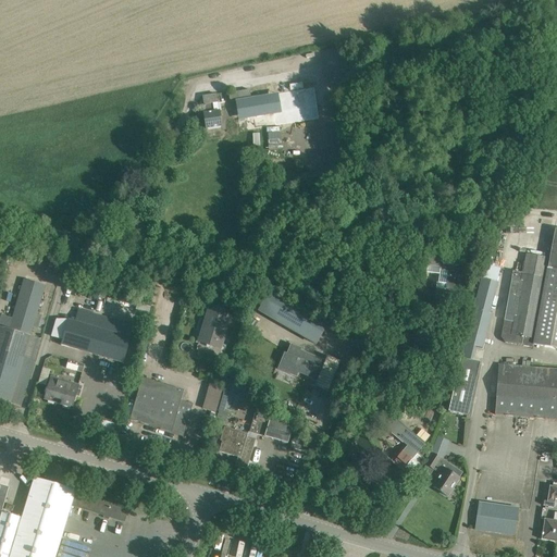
[(250,97),(249,90),(229,94),(230,100),(250,97)]
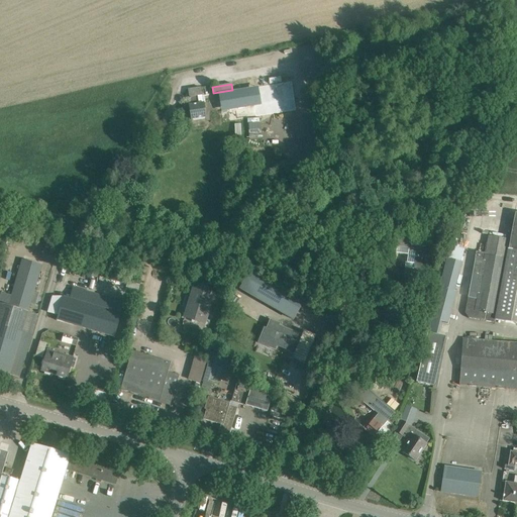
[(218,95),(223,122),(279,112),(274,85),(218,95)]
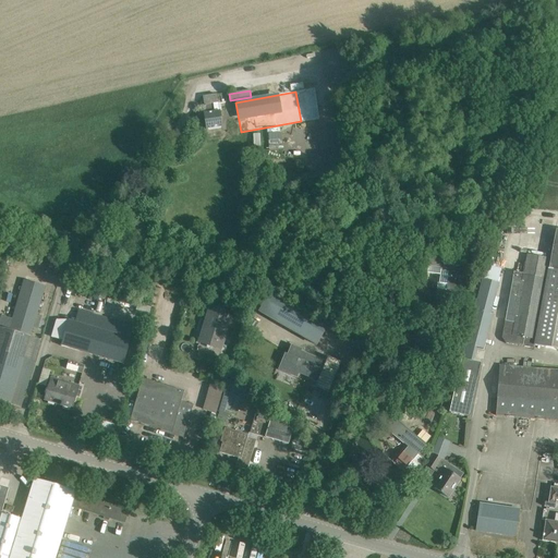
[(216,95),(203,97),(204,106),(205,106),(206,113),(204,113),(206,129),(217,128),(221,126),(218,102),(217,102),(216,95)]
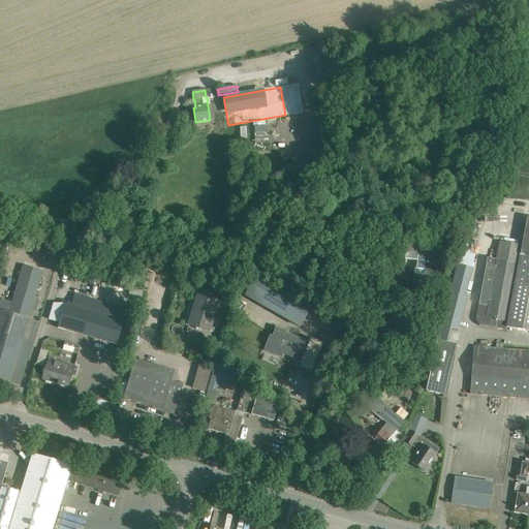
[(496,268),(486,266),(475,320),(478,321),(479,322),(479,325),(488,327),(505,331),(505,328),(528,331),(528,204),(525,227),(504,223),(496,268)]
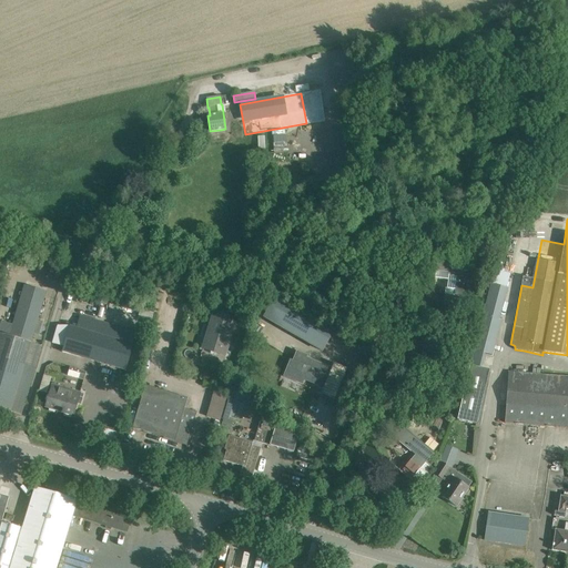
[(449,243),(439,242),(437,253),(447,255),(449,243)]
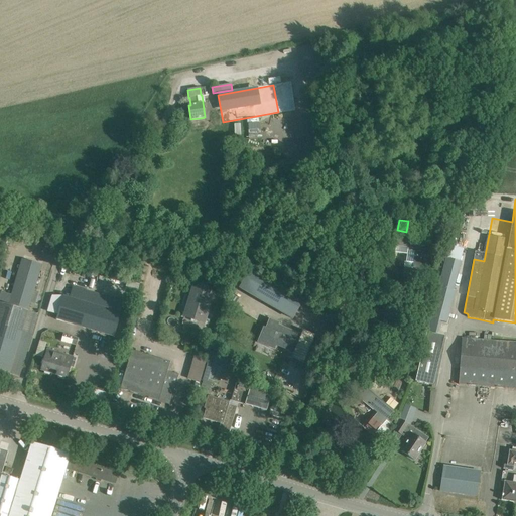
[(430,237),(397,233),(396,240),(386,239),(384,259),(394,260),(394,259),(393,259),(393,253),(407,254),(406,262),(404,262),(402,280),(424,282),(430,237)]
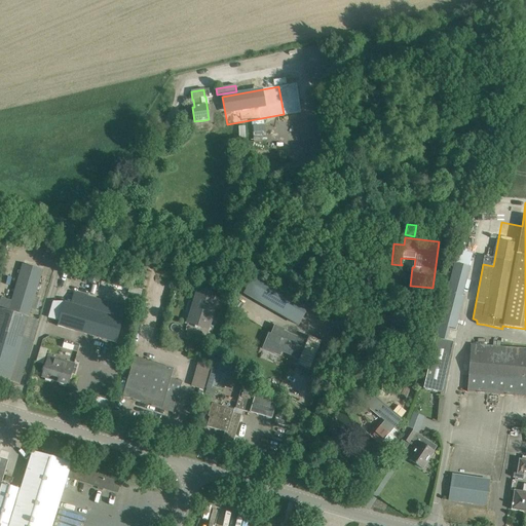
[(0,300),(0,378),(20,384),(39,322),(29,317),(43,270),(22,264),(10,301),(1,298),(0,300)]
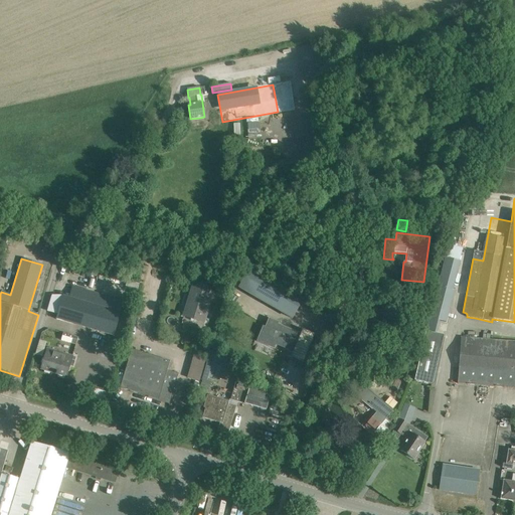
[(430,318),(446,322),(454,291),(452,291),(460,262),(446,259),(430,318)]
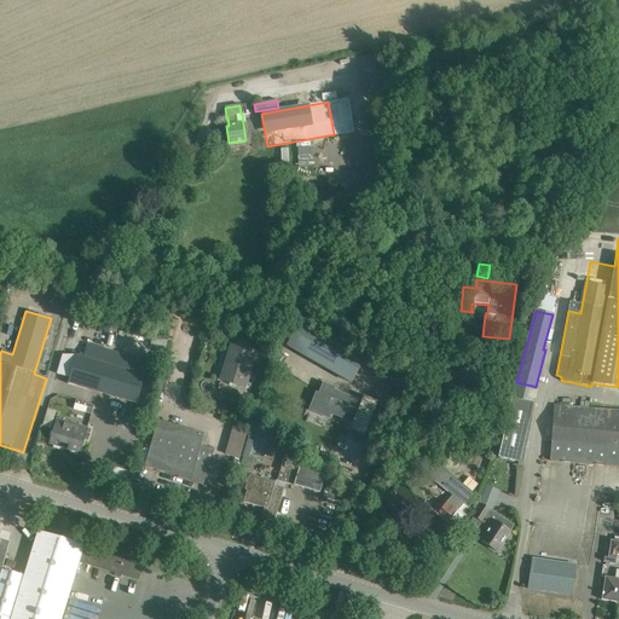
[(295,348),(358,386),(371,363),(307,327),(295,348)]
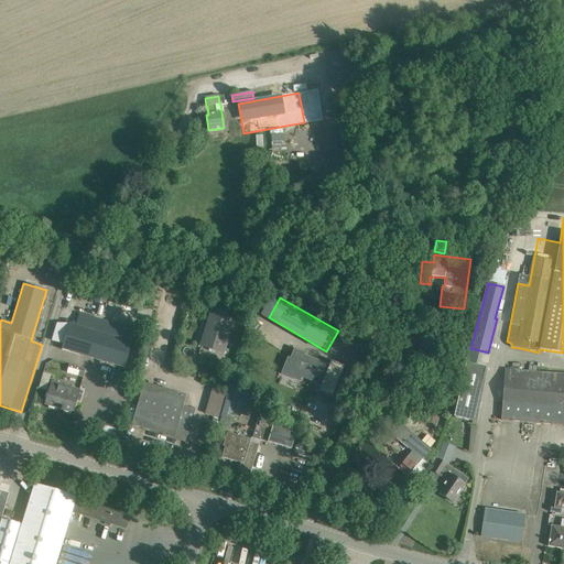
[(139,307),(137,315),(151,320),(153,311),(139,307)]
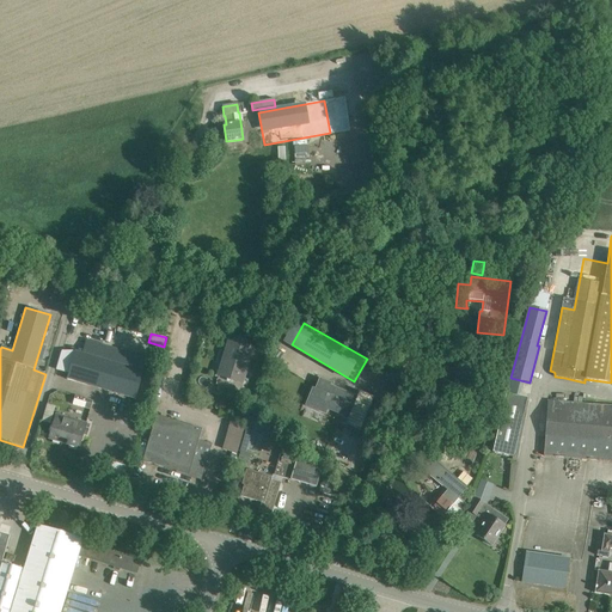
[(83,354),(75,352),(67,379),(135,399),(147,357),(86,340),(83,354)]
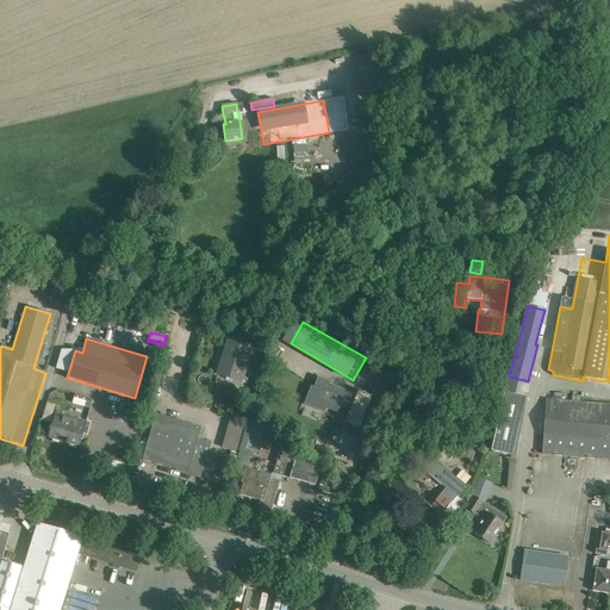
[(254,347),(228,338),(216,375),(241,384),(254,347)]
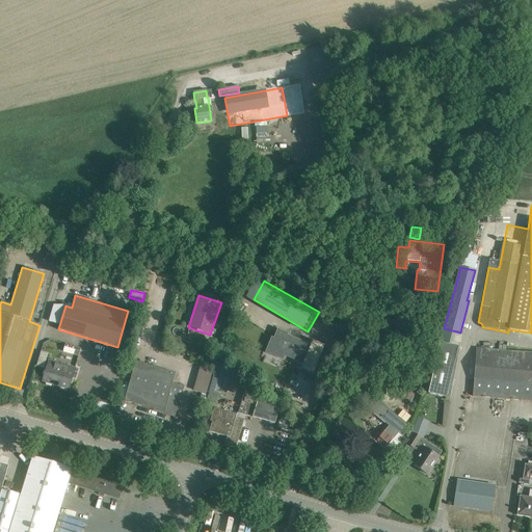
[(411,329),(415,330),(415,324),(415,316),(413,316),(402,315),(402,316),(400,316),(399,322),(401,322),(401,329),(411,329)]
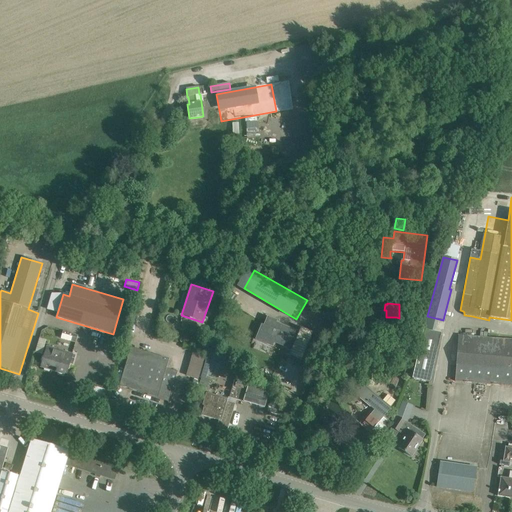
[(277,321),(268,317),(261,334),(274,340),(273,342),(292,349),(290,355),(301,359),(312,333),(303,329),(301,328),(299,332),(277,323),(277,321)]
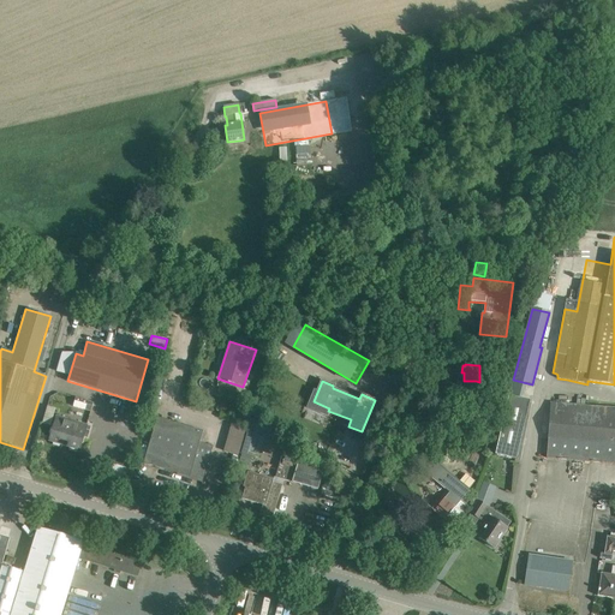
[(509,395),(495,455),(517,460),(530,400),(509,395)]
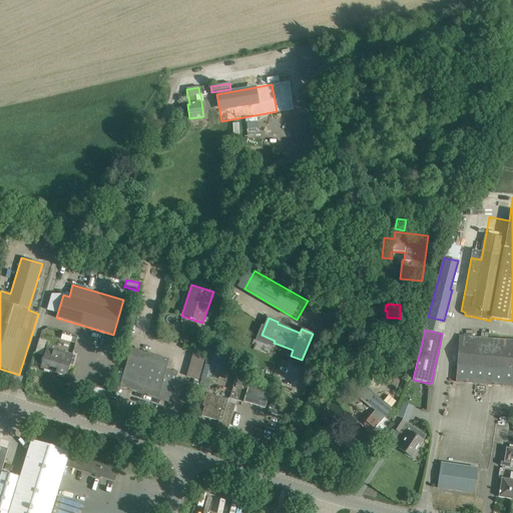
[(63,332),(61,340),(75,344),(78,336),(63,332)]
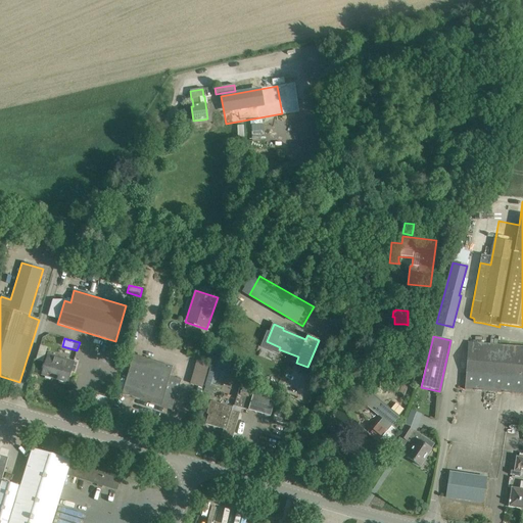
[(522,346),(478,343),(469,342),(465,390),(522,394),(522,346)]
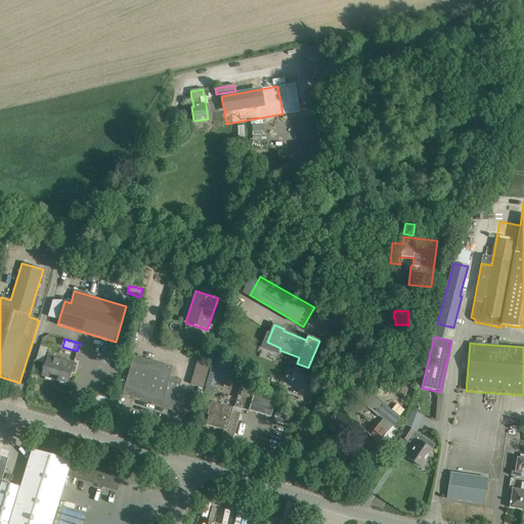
[(385,362),(396,365),(398,354),(387,352),(385,362)]
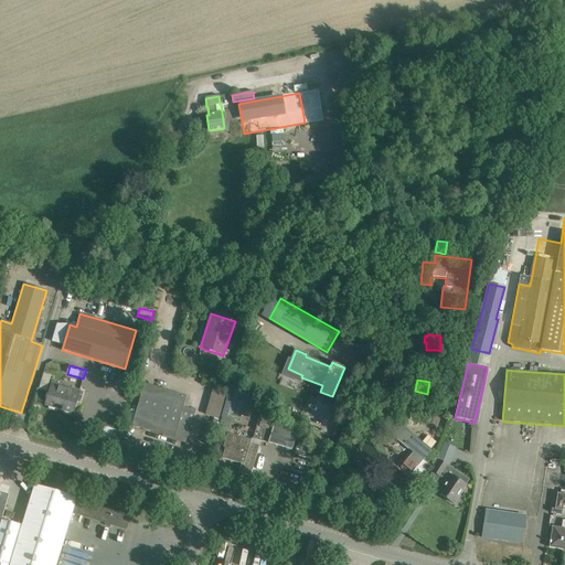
[(63,385),(52,383),(49,395),(44,394),(42,405),(56,409),(56,406),(62,408),(61,411),(63,412),(63,411),(73,414),(81,391),(63,385)]
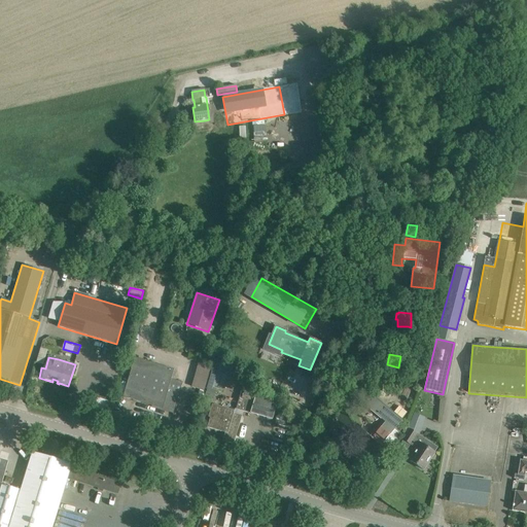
[(145,360),(135,358),(123,397),(152,407),(153,403),(173,410),(178,392),(179,393),(183,383),(171,379),(174,370),(161,365),(145,360)]
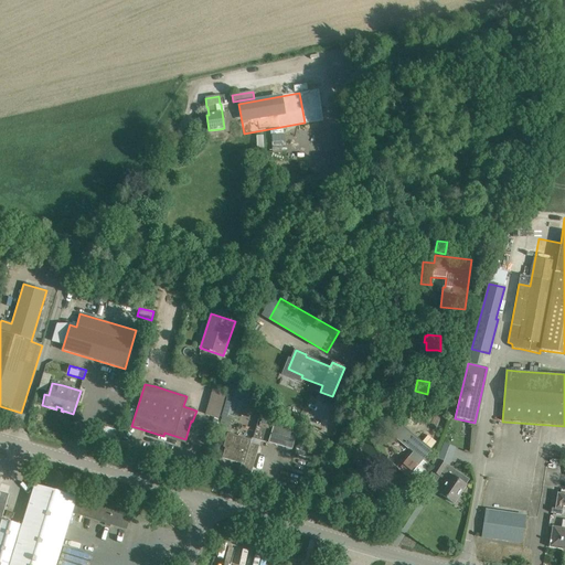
[(276,419),(260,415),(253,438),(292,450),(297,436),(276,419)]
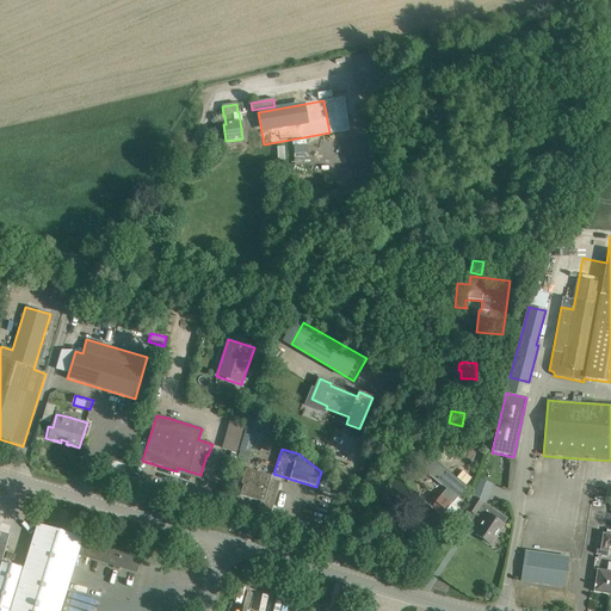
[(250,462),(252,454),(241,451),(239,460),(250,462)]
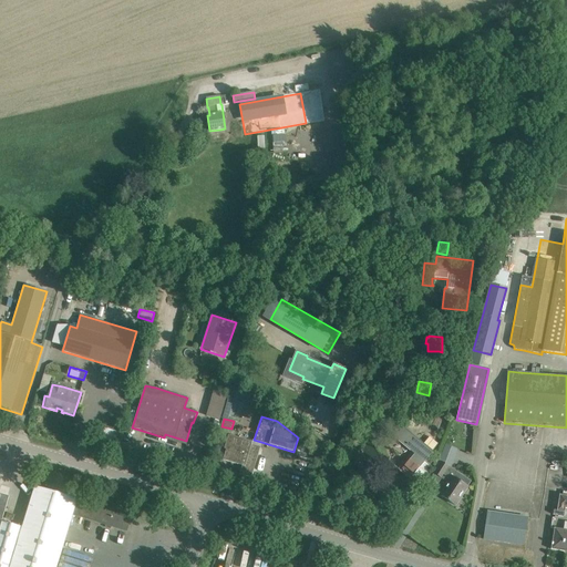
[(423,444),(403,428),(394,437),(414,454),(400,472),(410,480),(411,477),(418,483),(431,467),(425,462),(433,452),(432,452),(437,444),(430,437),(423,444)]
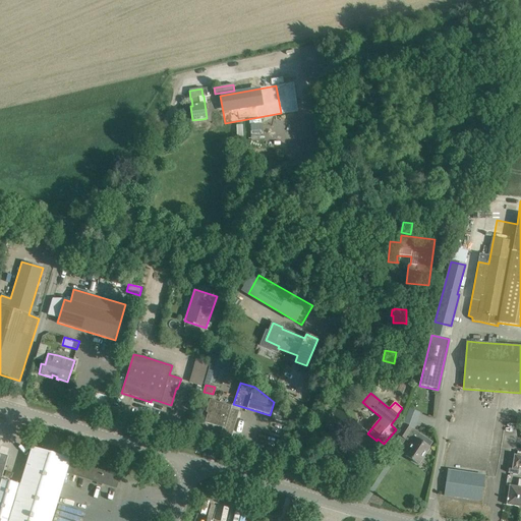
[(197,407),(195,417),(200,419),(205,407),(207,401),(200,399),(197,407)]
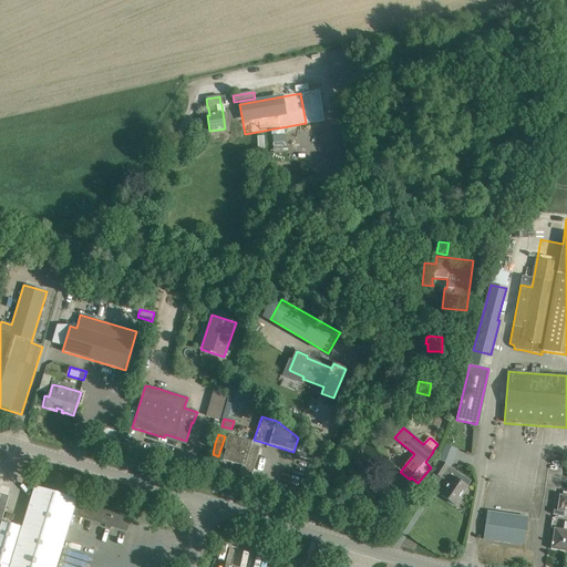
[(253,442),(229,436),(226,450),(223,460),(243,466),(239,474),(251,478),(260,447),(251,445),(253,442)]
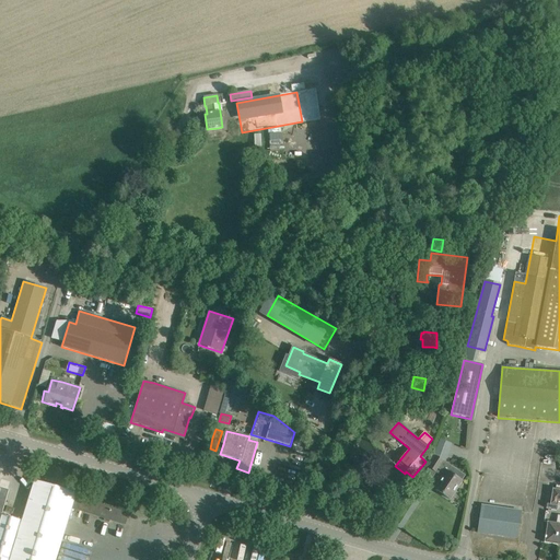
[(349,461),(358,458),(354,446),(347,448),(349,461)]
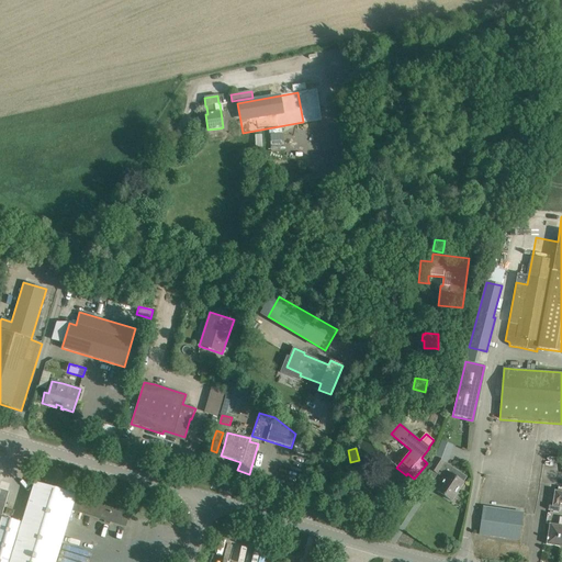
[(394,464),(384,456),(375,467),(385,475),(394,464)]
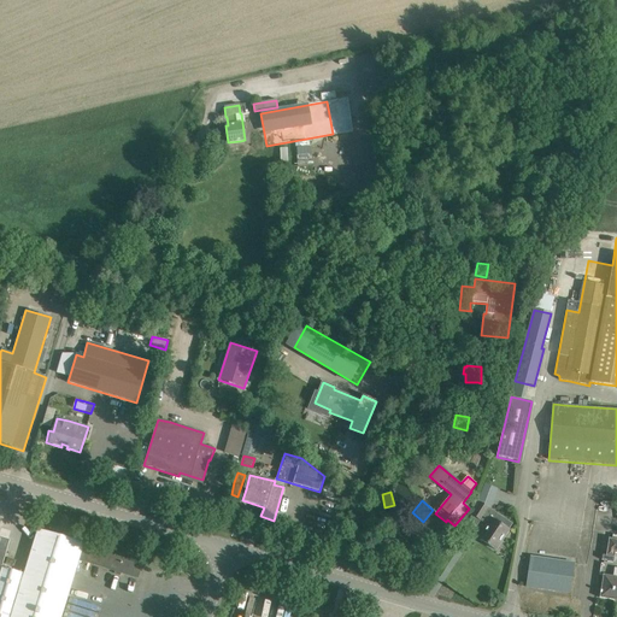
[(476,527),(480,521),(486,526),(486,527),(488,528),(480,539),(495,550),(509,530),(493,519),(497,513),(488,509),(480,503),(469,522),(476,527)]
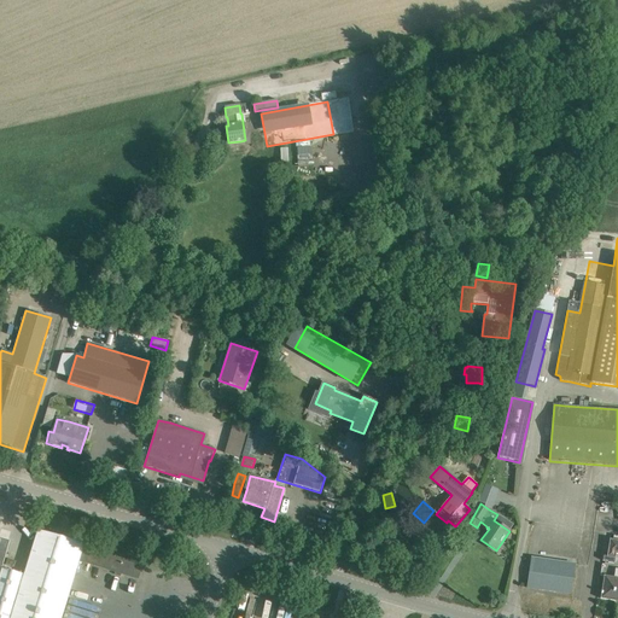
[(0,617),(62,617),(79,560),(139,579),(143,567),(83,549),(85,544),(39,531),(24,575),(12,571),(0,610),(0,617)]
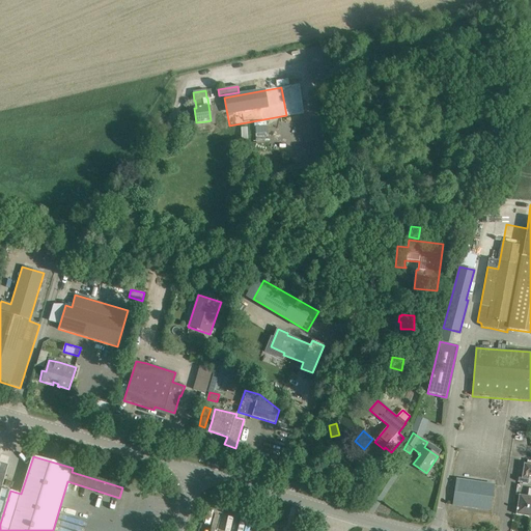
[(530,459),(527,459),(526,464),(524,464),(522,478),(519,477),(518,482),(523,482),(523,483),(528,484),(529,476),(530,475),(530,497),(519,495),(515,514),(530,516),(530,459)]
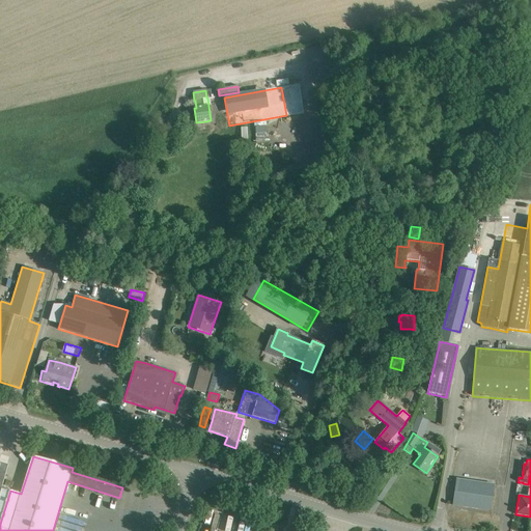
[(0,524),(10,491),(2,488),(8,465),(0,463),(0,524)]
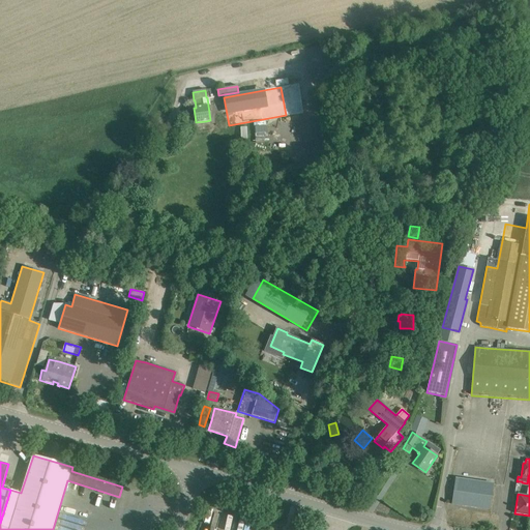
[(455,479),(451,504),(490,509),(493,484),(455,479)]
